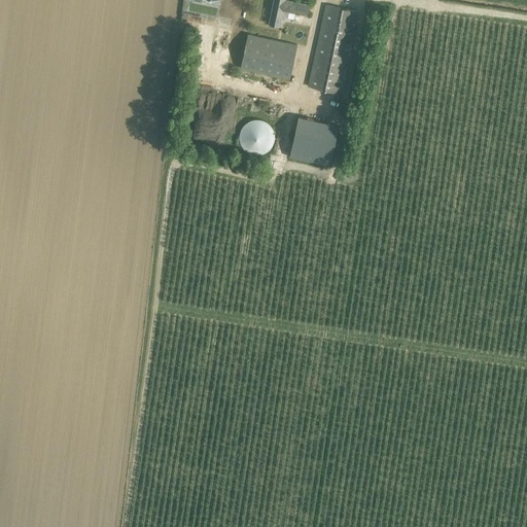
[(224,0),(207,0),(208,1),(201,1),(201,14),(208,14),(208,9),(224,9),(224,0)]
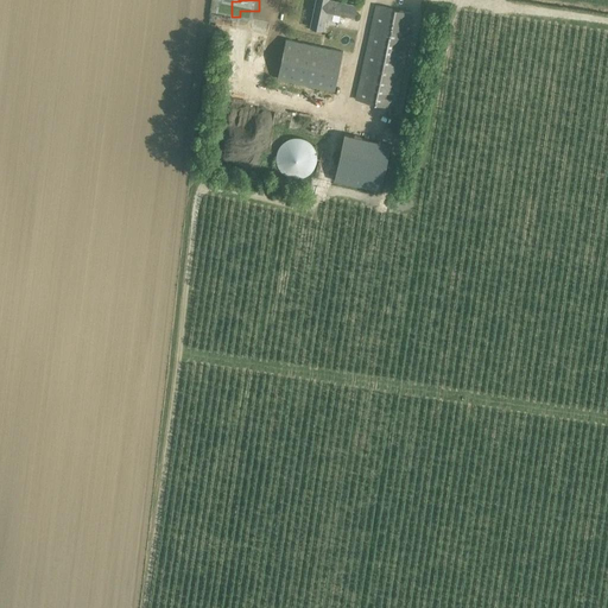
[(316,0),(311,27),(324,31),(325,20),(333,21),(334,14),(354,19),(358,6),(331,0),(316,0)]
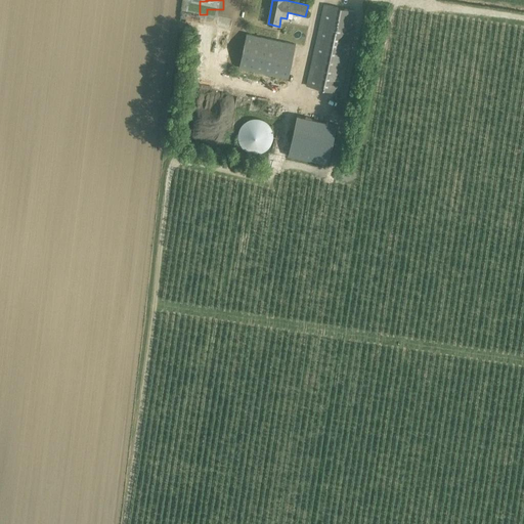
[(324,4),(322,14),(307,87),(341,94),(352,38),(354,29),(350,28),(353,11),(324,4)]
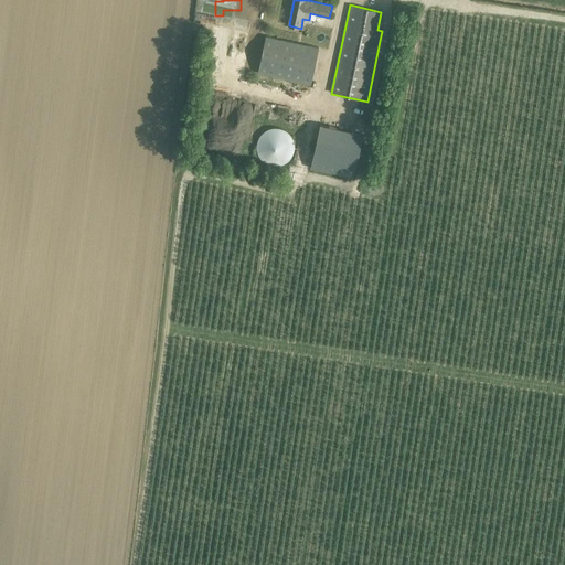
[(266,38),(258,74),(311,85),(319,49),(266,38)]
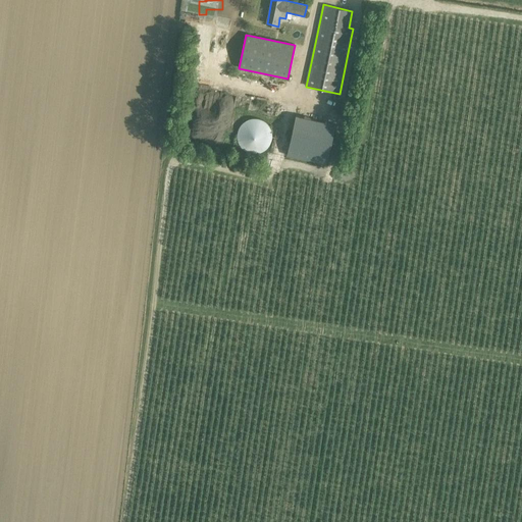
[(288,156),(324,164),(326,164),(335,123),(297,115),(288,156)]
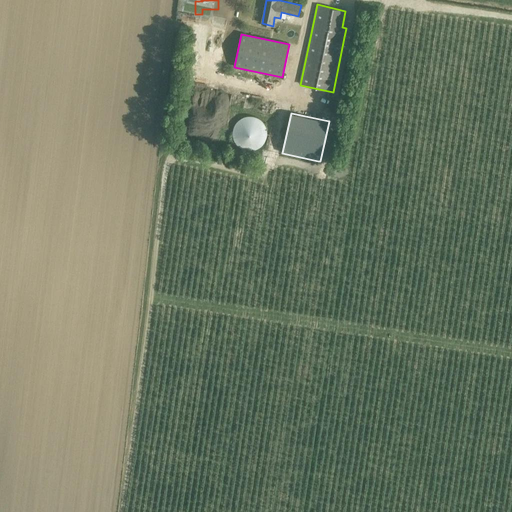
[(267,138),(268,133),(267,127),(264,123),(261,119),(256,116),(250,116),(245,116),(240,119),(237,123),(234,127),(233,133),(234,138),(237,143),(240,147),(245,149),(250,150),(256,149),(261,147),(264,143),(267,138)]
